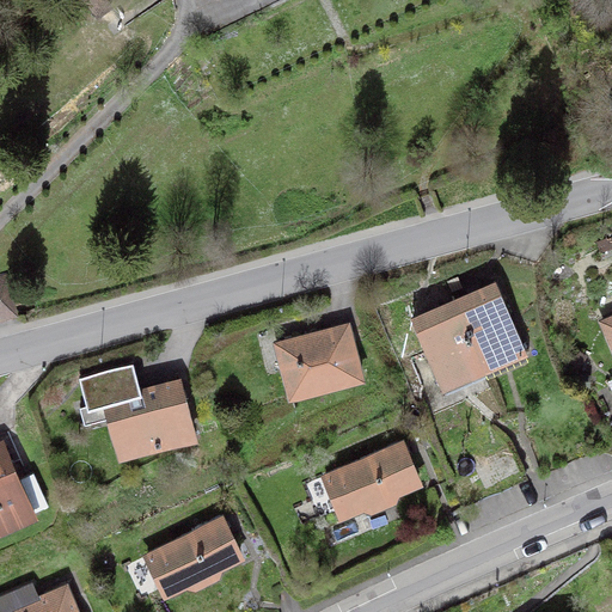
[(111,5),(106,0),(85,0),(97,16),(111,5)]
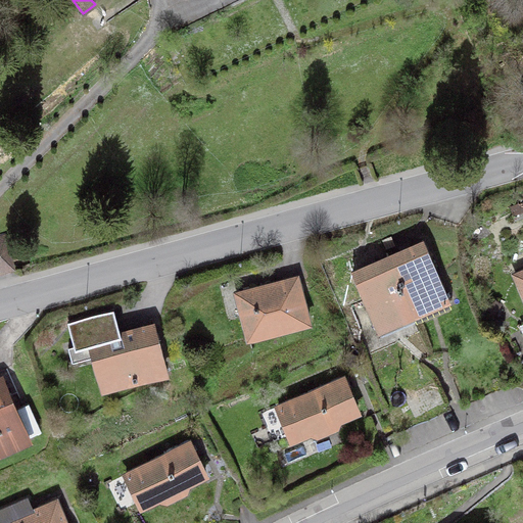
[(388,256),(417,322),(453,307),(424,241),(412,246),(410,242),(398,247),(400,251),(389,255),(388,256)]
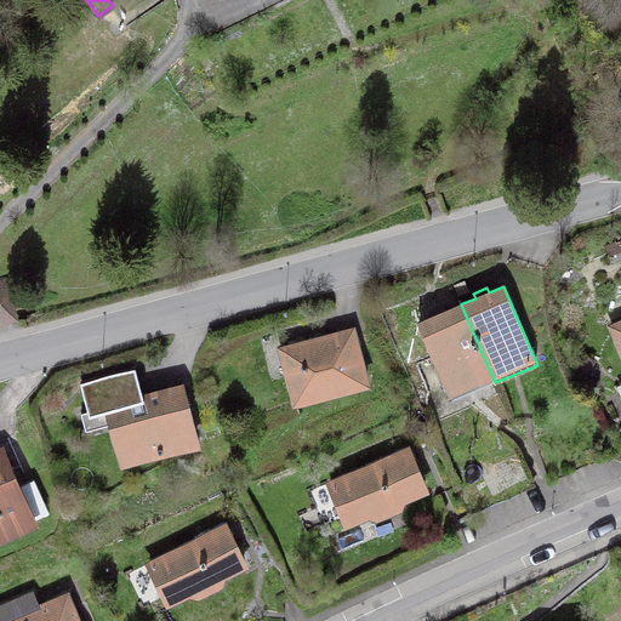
[(494,382),(495,382),(461,305),(446,311),(444,306),(432,311),(434,315),(419,323),(448,388),(489,371),(494,382)]
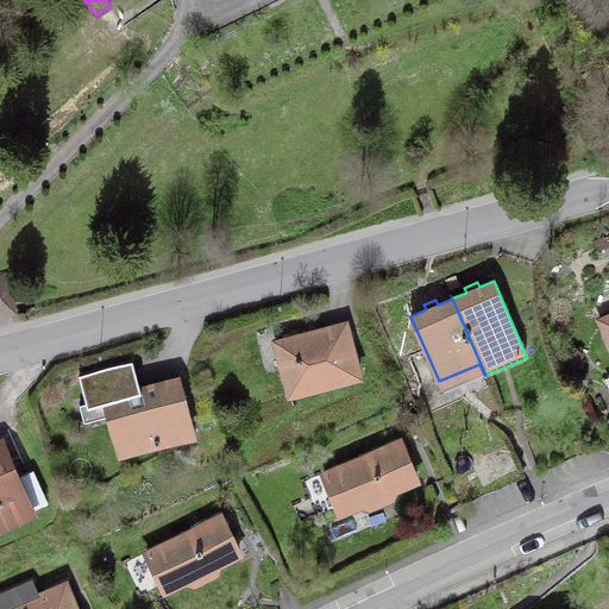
[(289,394),(359,375),(345,322),(275,341),(289,394)]
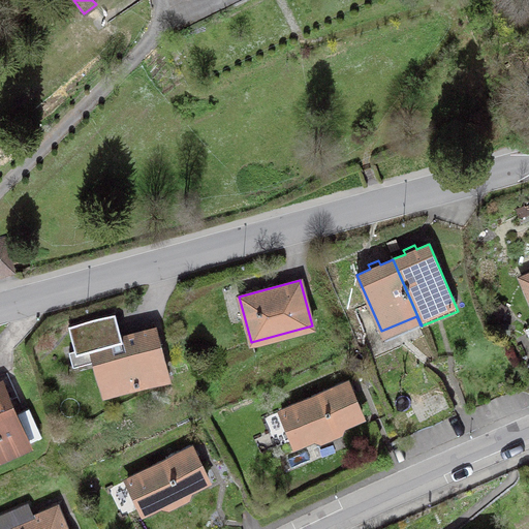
[(146,331),(121,337),(115,312),(76,322),(84,348),(91,346),(95,361),(103,365),(107,382),(131,376),(134,386),(167,377),(156,336),(148,338),(146,331)]
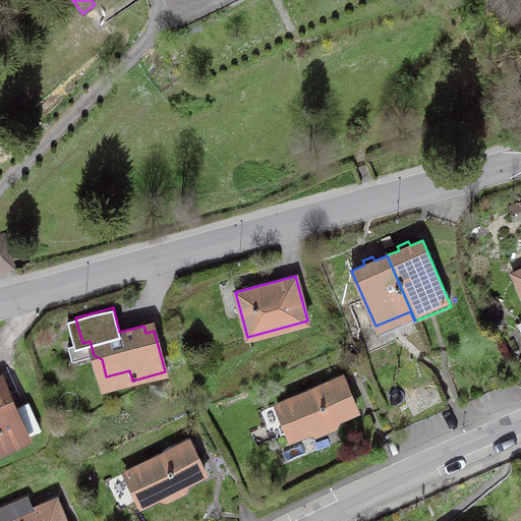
[(0,448),(29,436),(2,377),(0,377),(0,448)]
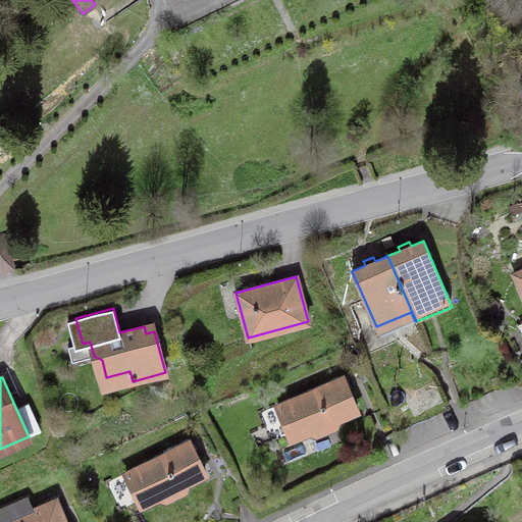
[(340,417),(356,410),(343,377),(302,393),(301,396),(277,406),(291,437),(308,430),(316,433),(335,425),(340,417)]
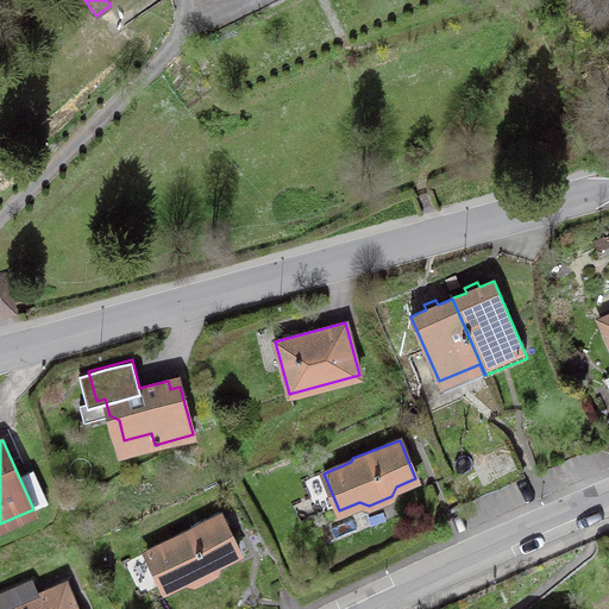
[(238,552),(220,515),(194,529),(190,528),(175,537),(174,539),(146,553),(164,589),(183,579),(194,582),(215,571),(219,562),(238,552)]
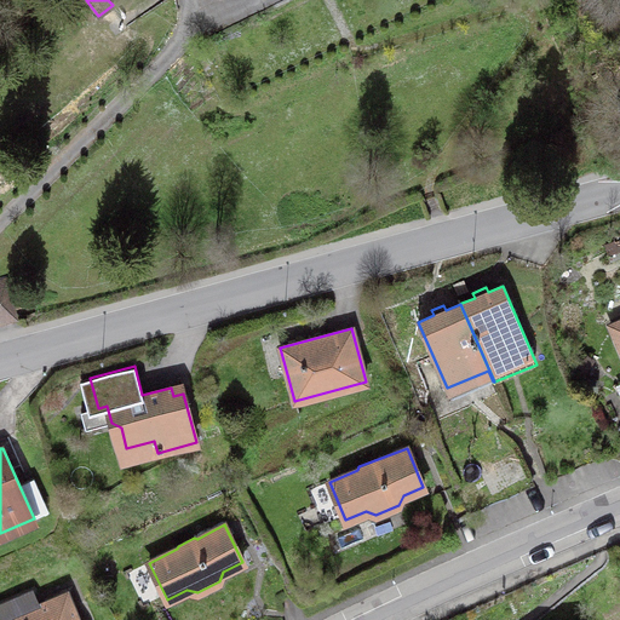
[(78,619),(67,593),(0,619),(78,619)]
